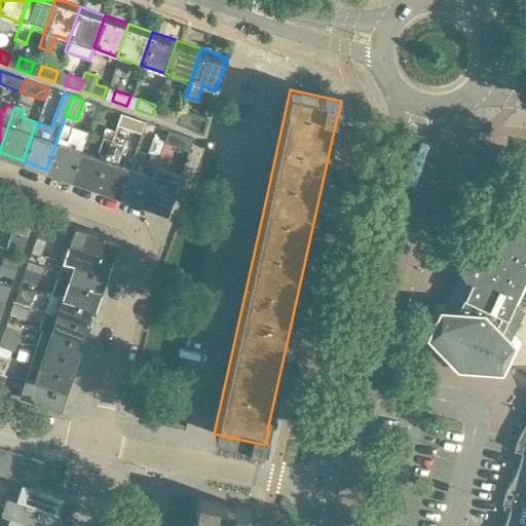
[(164,108),(161,118),(176,122),(179,113),(164,108)]
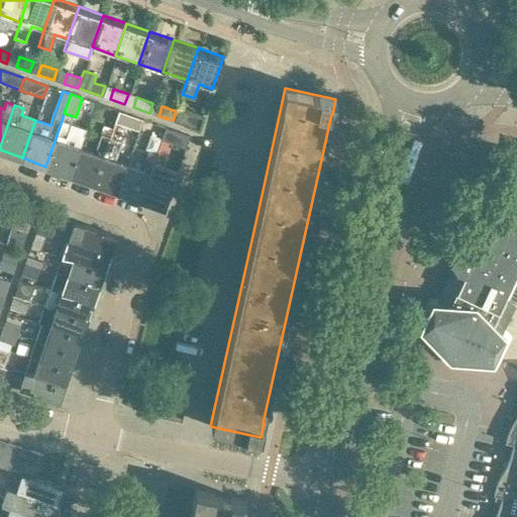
[(177,111),(176,111),(173,120),(199,129),(203,116),(178,108),(177,111)]
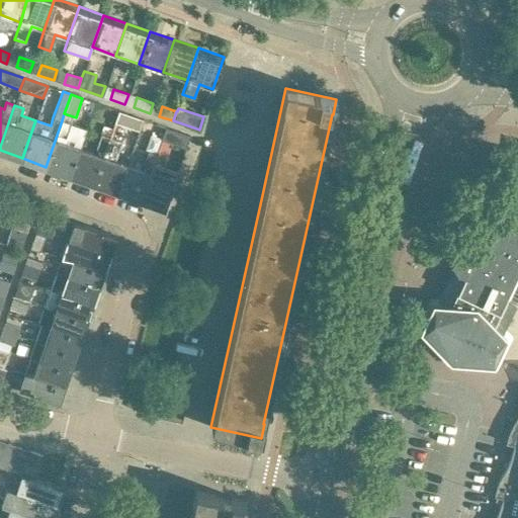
[(118,110),(113,123),(116,124),(138,132),(142,118),(118,110)]
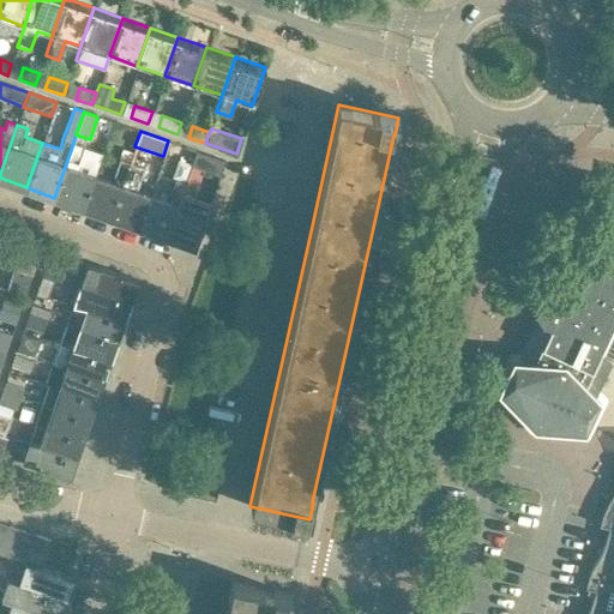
[(82,208),(94,175),(101,152),(73,143),(54,198),(82,208)]
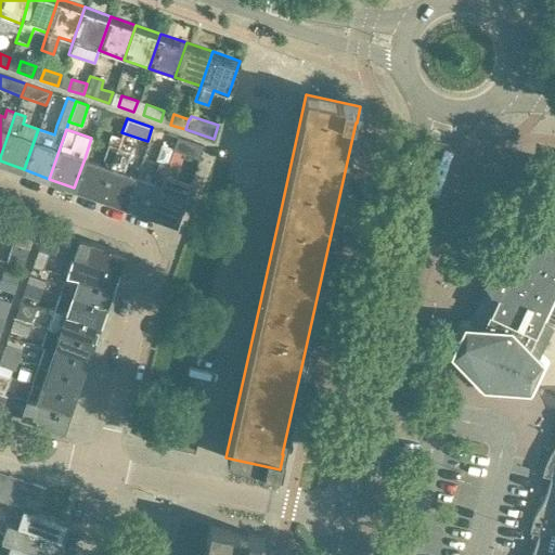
[(172,149),(199,158),(204,145),(178,136),(172,149)]
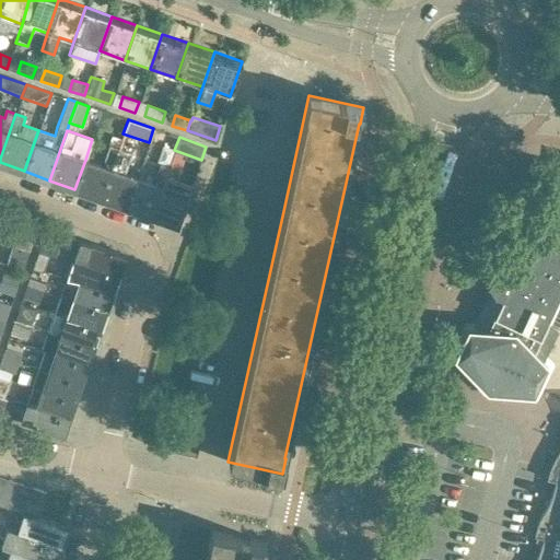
[(74,189),(101,198),(117,149),(108,146),(104,161),(106,161),(104,166),(85,160),(74,189)]
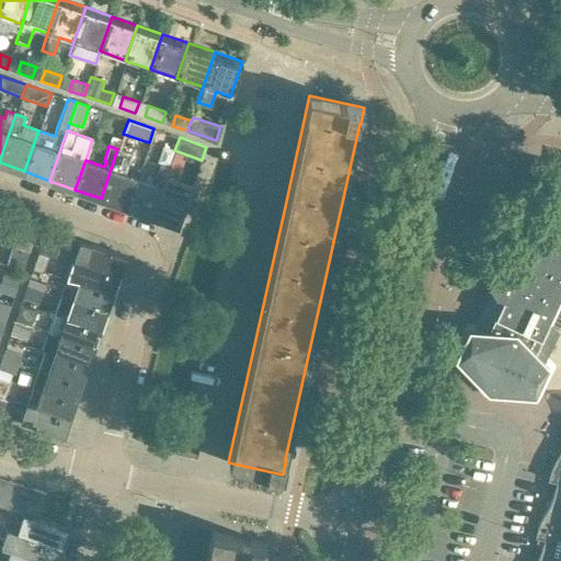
[(101,198),(126,207),(136,178),(126,174),(133,153),(127,151),(117,149),(101,198)]
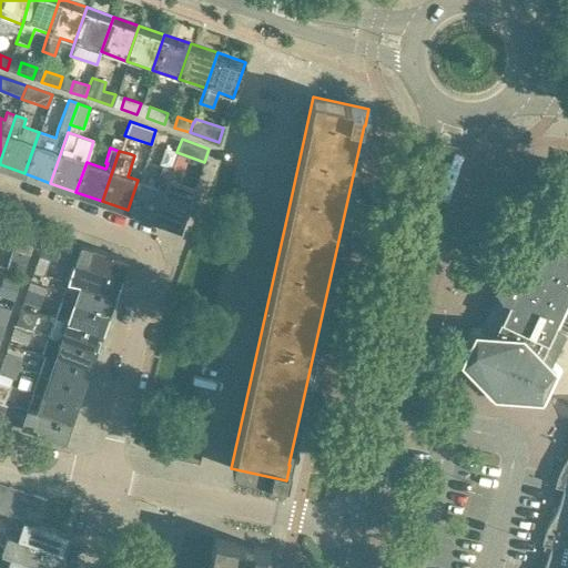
[(128,210),(153,219),(171,169),(161,165),(155,180),(159,181),(158,186),(138,180),(128,210)]
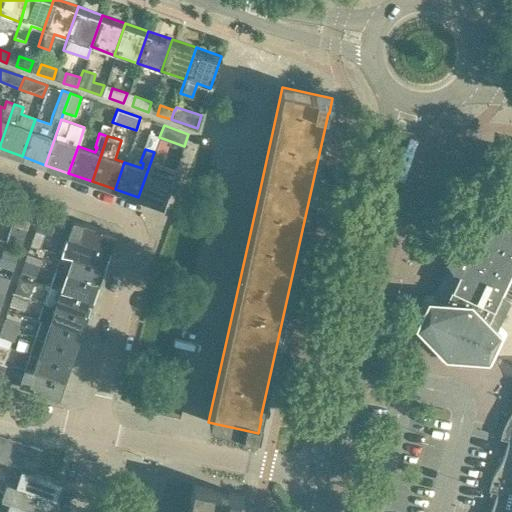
[(154,152),(138,197),(163,206),(176,168),(160,163),(159,163),(162,154),(154,152)]
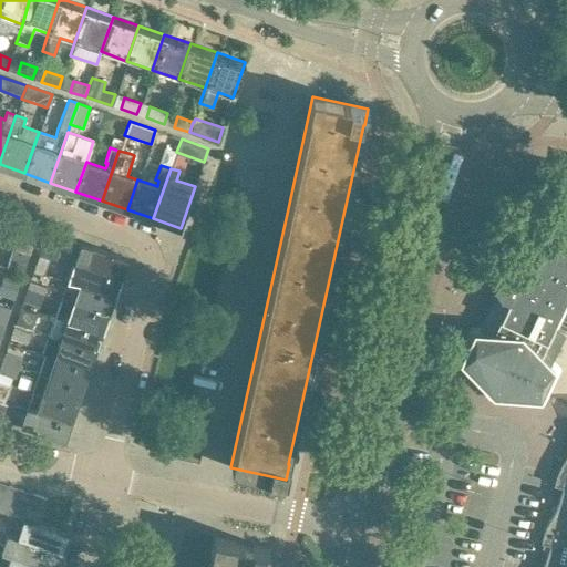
[(475,333),(463,360),(494,392),(508,393),(508,391),(521,392),(522,394),(523,397),(525,399),(526,401),(536,401),(552,369),(549,367),(565,334),(556,323),(566,299),(566,224),(556,219),(552,218),(547,229),(542,226),(542,228),(529,223),(507,270),(512,272),(511,274),(500,275),(498,274),(497,274),(492,286),(492,287),(494,287),(501,296),(500,298),(495,296),(477,333),(475,333)]
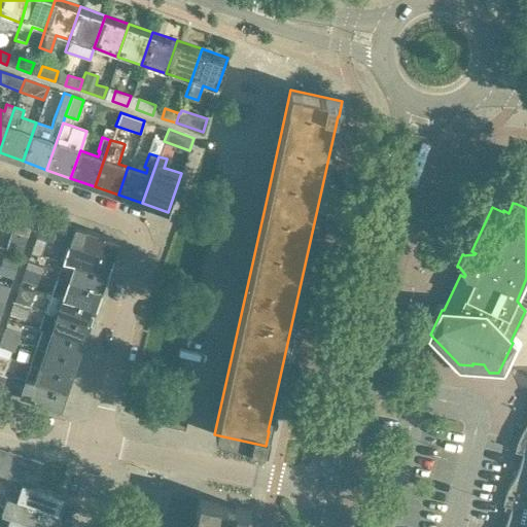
[(14,222),(11,230),(28,236),(31,227),(14,222)]
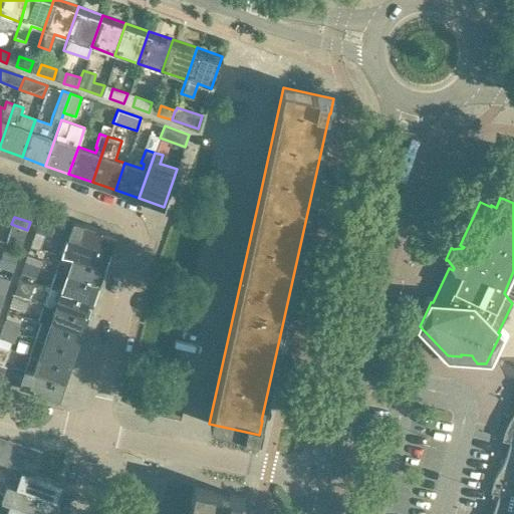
[(53,227),(38,222),(35,230),(45,233),(50,235),(53,227)]
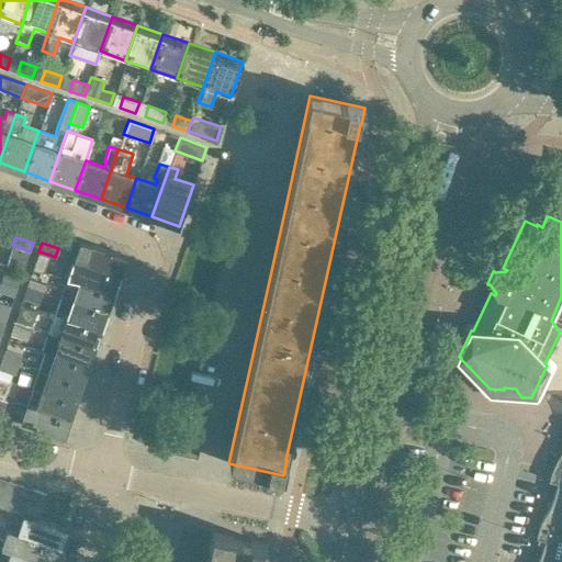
[(80,243),(74,260),(86,262),(119,274),(125,256),(114,253),(115,251),(109,249),(109,250),(92,245),(80,243)]
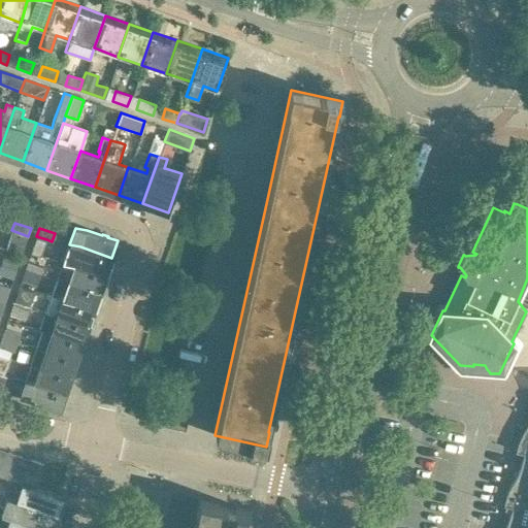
[(22,254),(28,236),(11,230),(6,249),(22,254)]
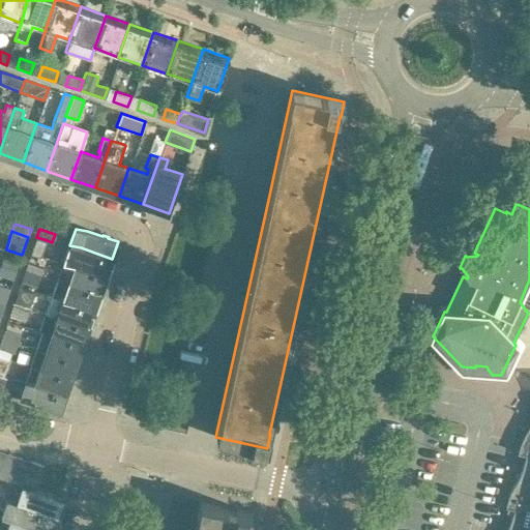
[(41,256),(47,240),(36,237),(31,254),(41,256)]
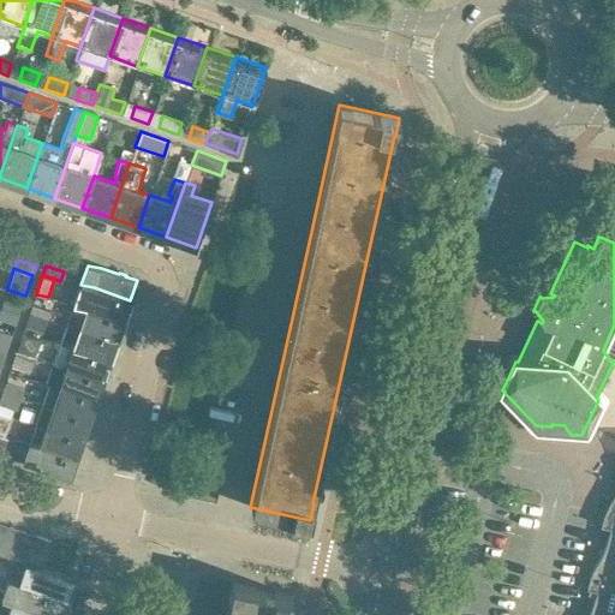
[(79,284),(73,304),(87,308),(124,321),(130,300),(94,287),(81,285),(79,284)]
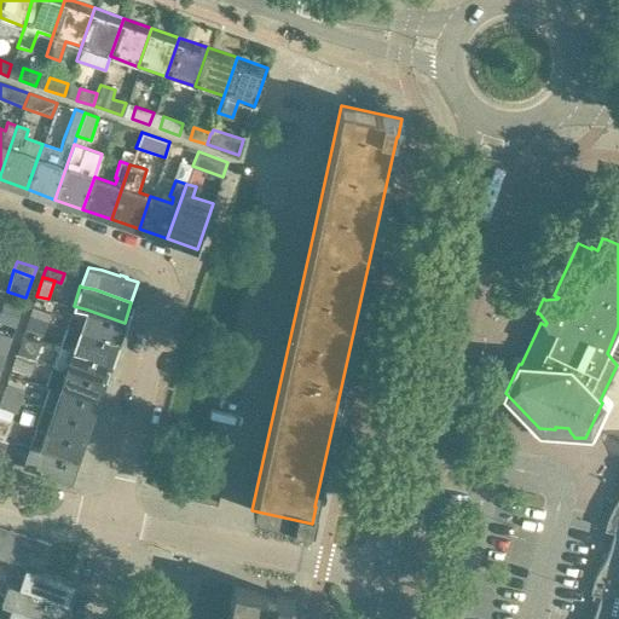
[(5,300),(1,310),(19,316),(23,306),(5,300)]
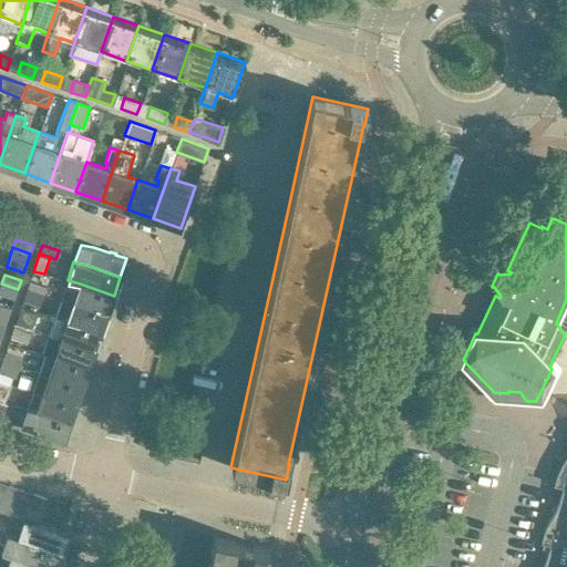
[(30,280),(27,290),(39,294),(43,295),(47,286),(30,280)]
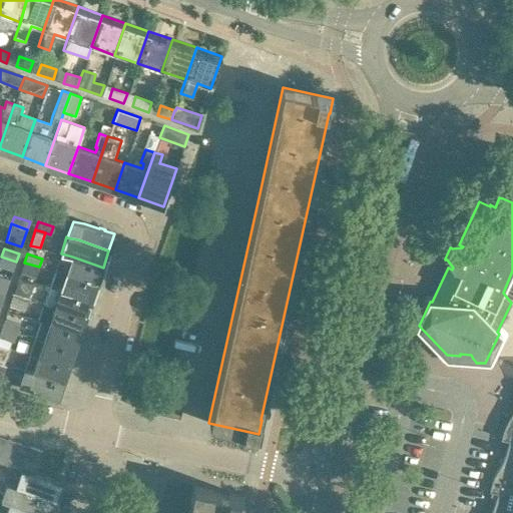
[(103,268),(72,257),(61,253),(55,270),(67,273),(97,284),(103,268)]
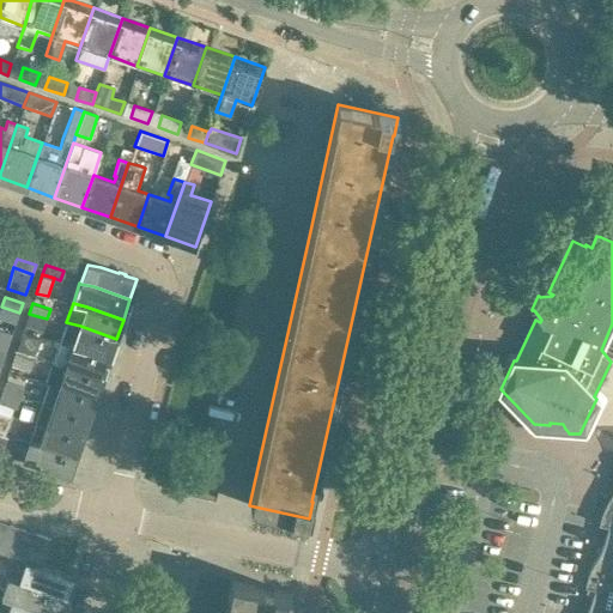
[(0,319),(16,323),(19,313),(1,307),(0,309),(0,319)]
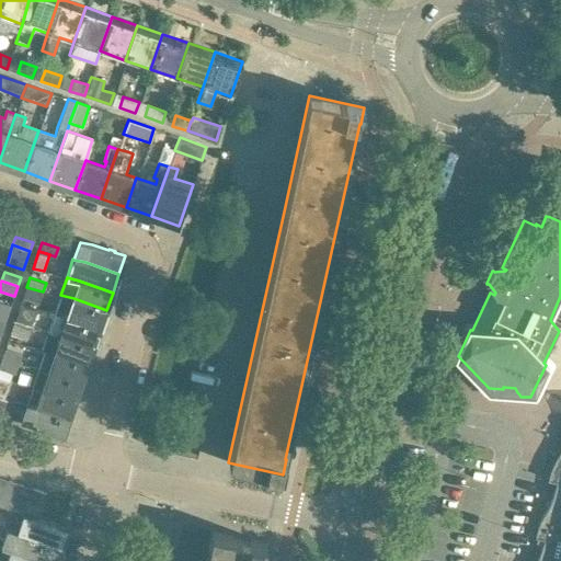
[(38,290),(26,287),(23,297),(39,302),(43,292),(38,290)]
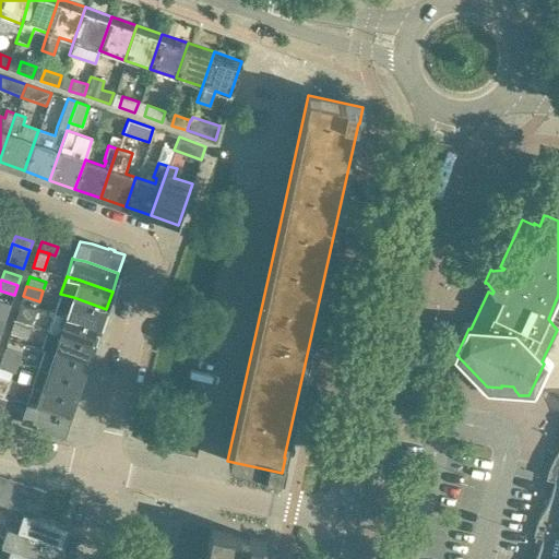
[(60,294),(55,311),(99,326),(106,309),(73,297),(60,294)]
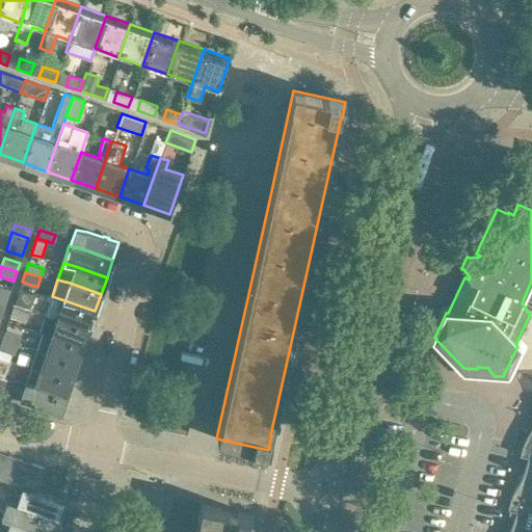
[(19,289),(14,306),(27,310),(29,311),(35,292),(19,289)]
